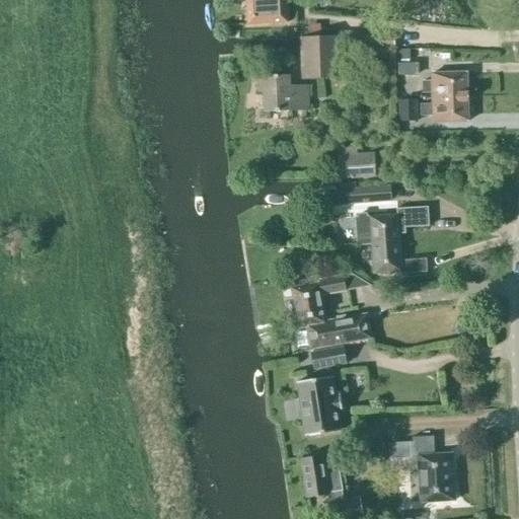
[(246,0),(248,25),(288,22),(287,0),(246,0)]
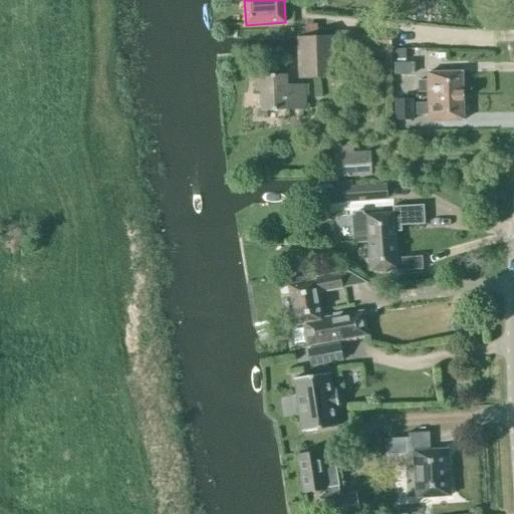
[(298,78),(337,77),(335,36),(296,37),(296,39),(297,56),(298,78)]
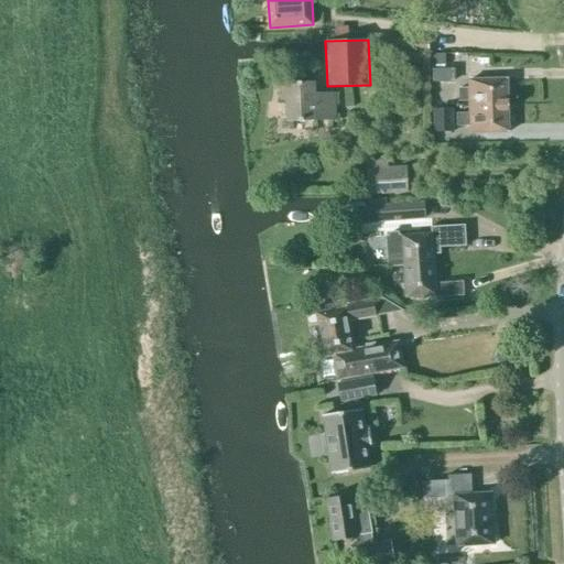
[(454,85),(453,53),(434,53),(435,85),(454,85)]
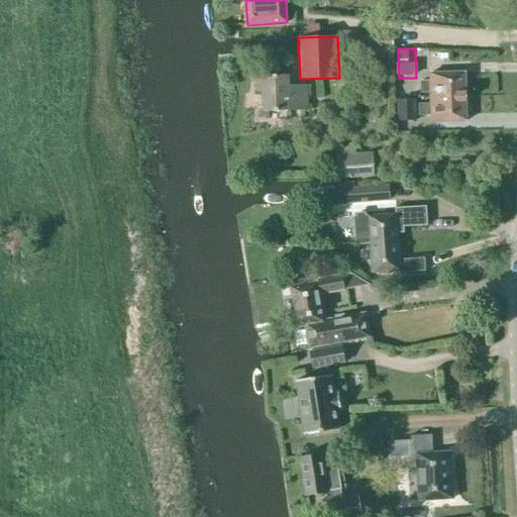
[(430,93),(430,98),(466,97),(464,73),(429,74),(430,81),(421,82),(421,93),(430,93)]
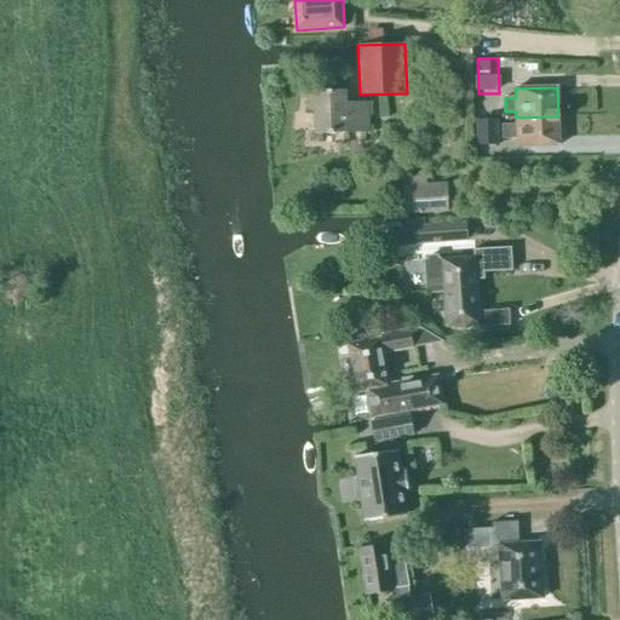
[(316,135),(369,132),(368,103),(348,103),(348,91),(314,92),(316,135)]
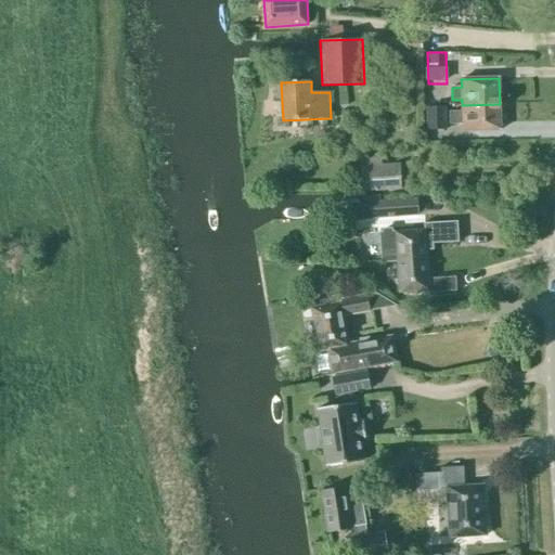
[(500,104),(462,105),(462,112),(450,112),(450,124),(463,124),(463,131),(501,130),(500,104)]
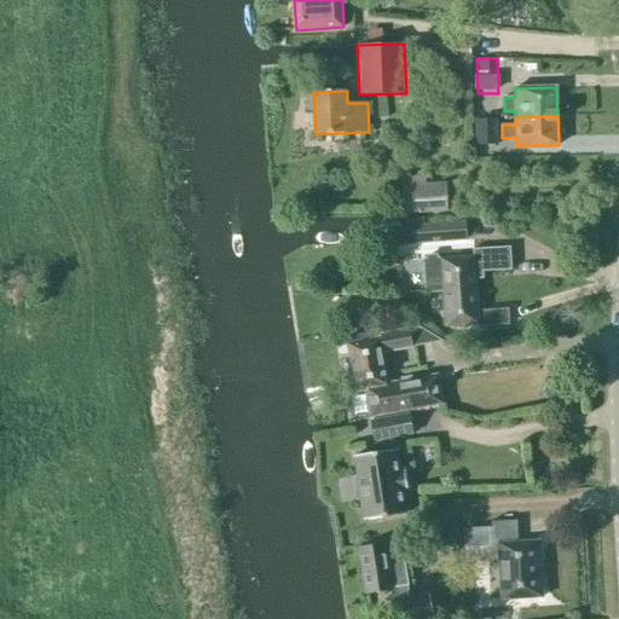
[(496,120),(478,120),(478,145),(496,144),(496,120)]
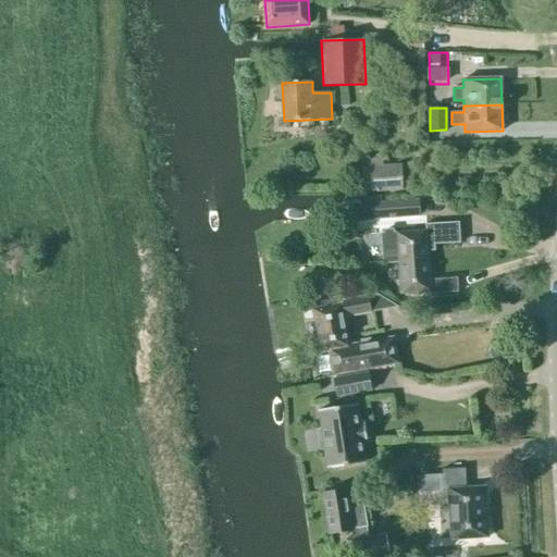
[(383,166),(382,160),(361,161),(363,193),(403,190),(401,165),(383,166)]
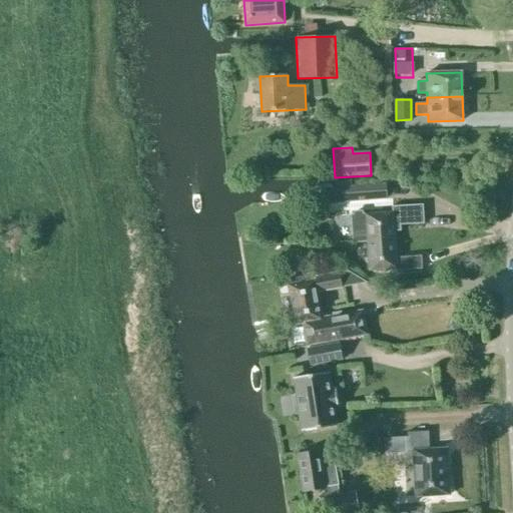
[(388,199),(386,182),(334,187),(335,201),(335,204),(388,199)]
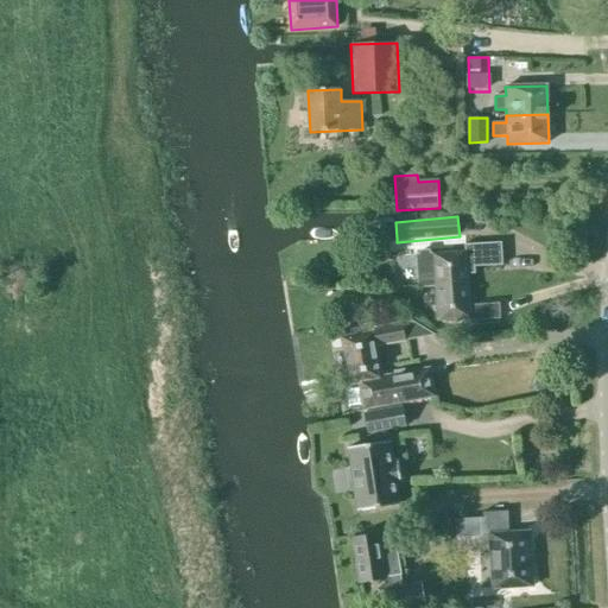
[(475,268),(502,266),(501,244),(464,245),(466,252),(434,254),(416,255),(418,290),(436,289),(436,287),(469,285),(468,276),(475,274),(475,268)]
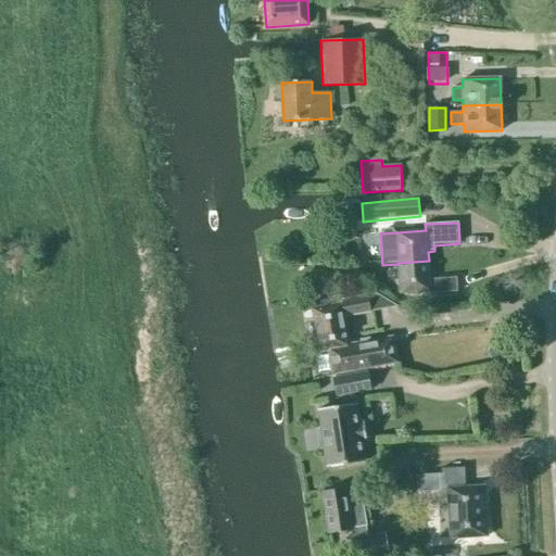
[(429,261),(399,263),(399,264),(401,293),(430,291),(430,293),(457,292),(456,278),(430,279),(429,261)]
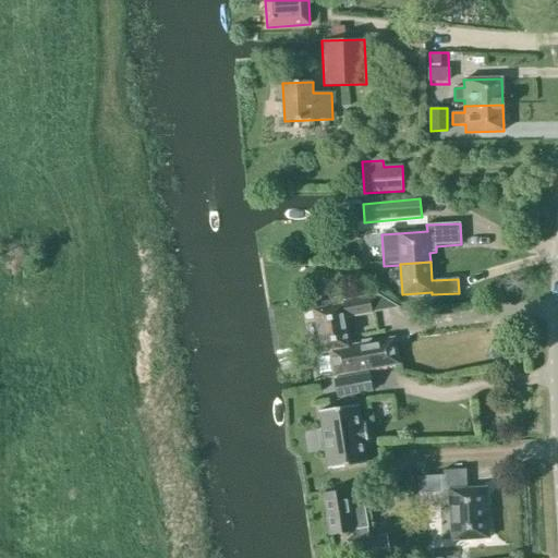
[(372,313),(368,298),(341,302),(342,305),(314,311),(322,354),(329,353),(334,376),(364,371),(398,364),(393,339),(351,347),(346,317),(372,313)]
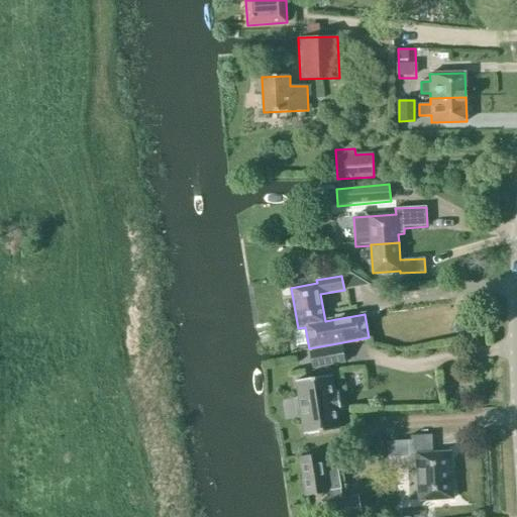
[(337,343),(309,348),(312,365),(340,359),(337,343)]
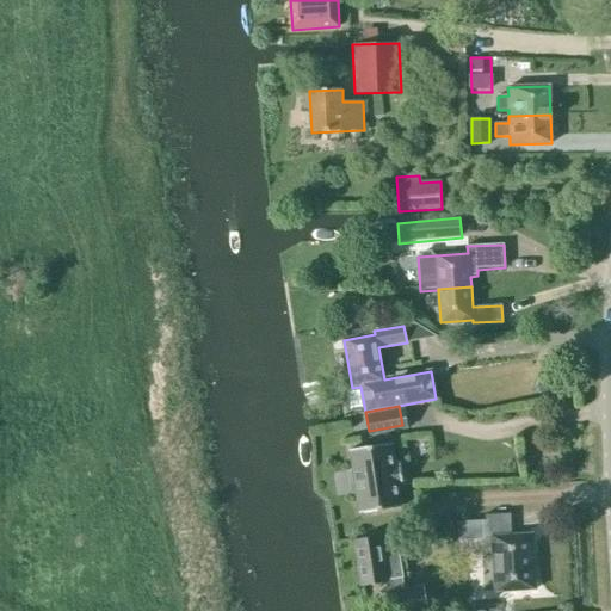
[(396,464),(394,443),(349,450),(358,516),(403,508),(400,487),(403,486),(400,464),(396,464)]
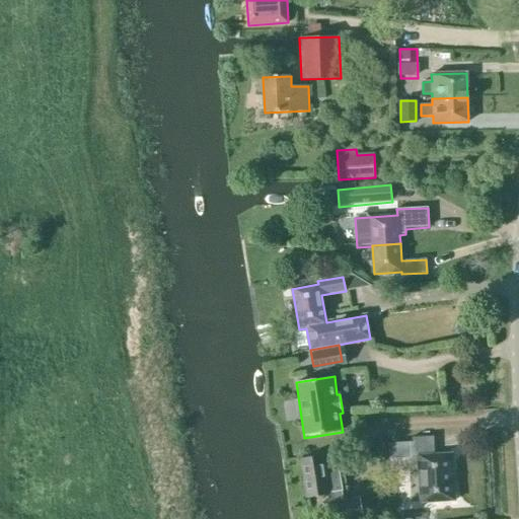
[(421,503),(455,501),(452,454),(435,455),(434,437),(412,438),(412,442),(388,444),(389,459),(418,457),(421,503)]
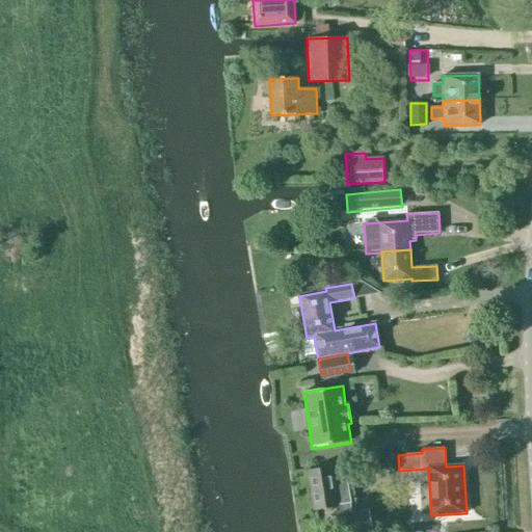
[(353,512),(345,466),(331,468),(309,472),(315,511),(336,507),(340,531),(372,531),(369,510),(353,512)]
